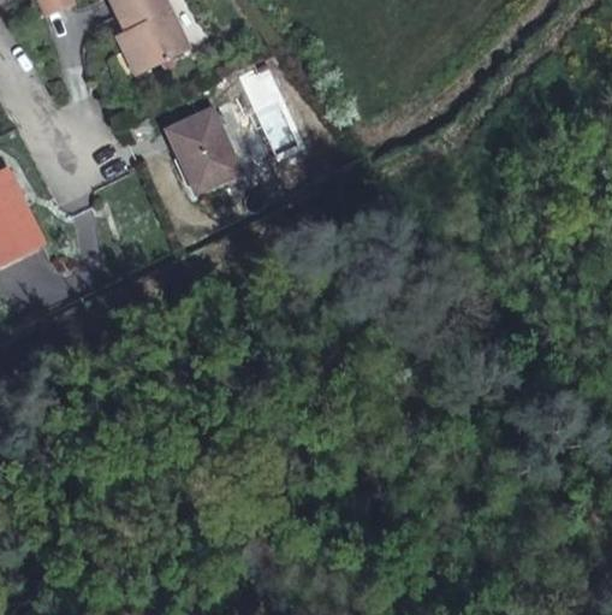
[(36,0),(42,12),(67,0),(36,0)]
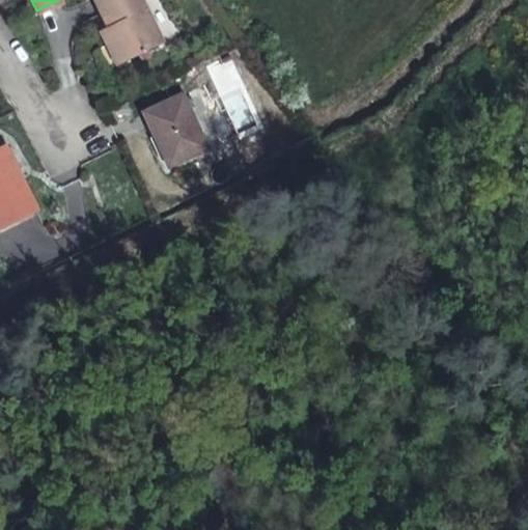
[(92,0),(106,27),(122,61),(161,43),(139,0),(92,0)]
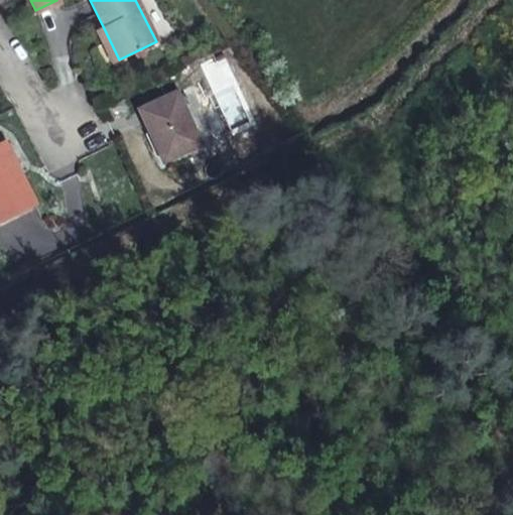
[(119,59),(103,26),(95,30),(111,63),(119,59)]
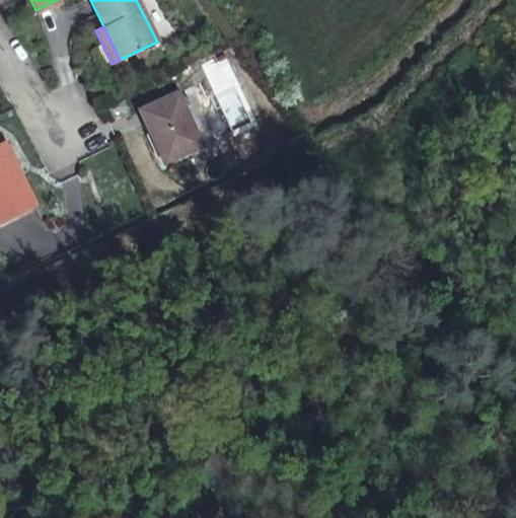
[(162,161),(201,144),(176,90),(138,109),(162,161)]
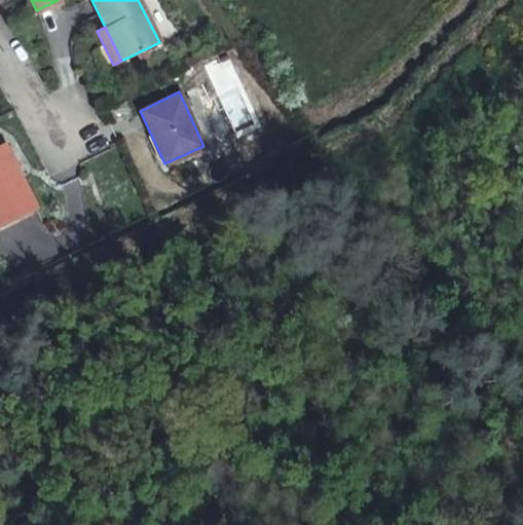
[(0,220),(32,204),(2,143),(0,144),(0,220)]
